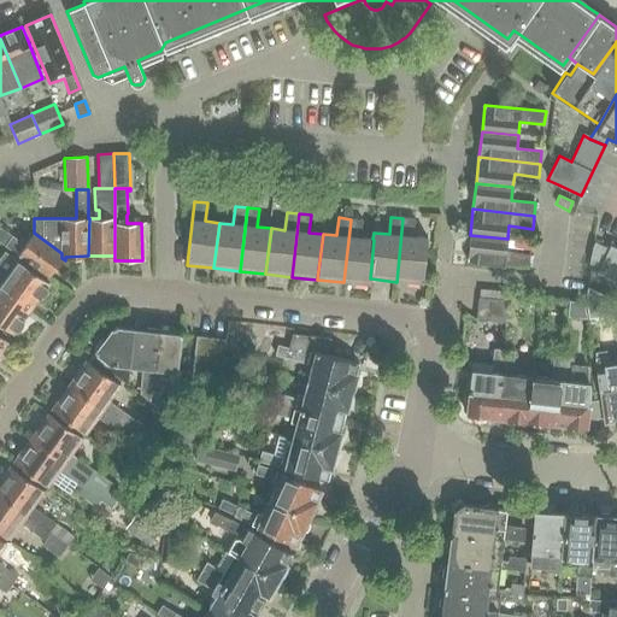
[(403,218),(397,282),(422,285),(428,239),(413,236),(415,219),(403,218)]
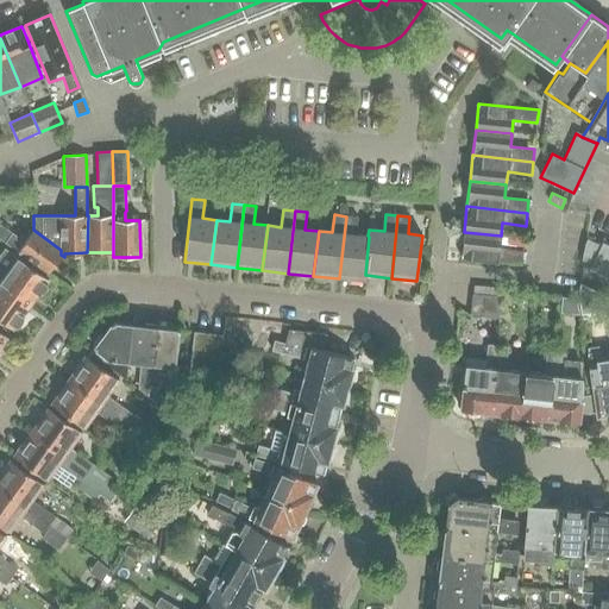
[(346,217),(339,278),(365,282),(366,275),(365,275),(369,237),(368,236),(356,234),(358,218),(346,217)]
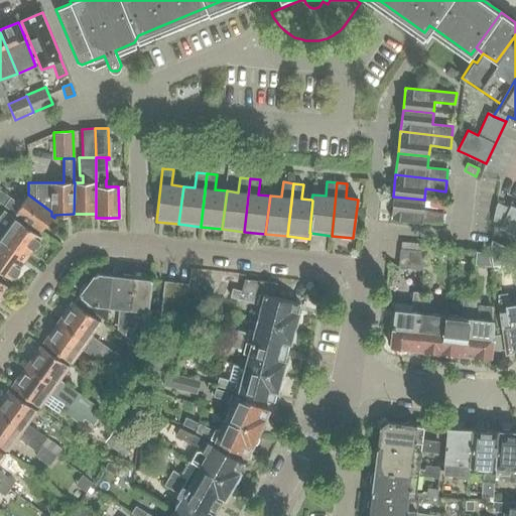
[(40,232),(51,216),(51,212),(28,195),(20,205),(0,189),(0,202),(15,213),(32,226),(40,232)]
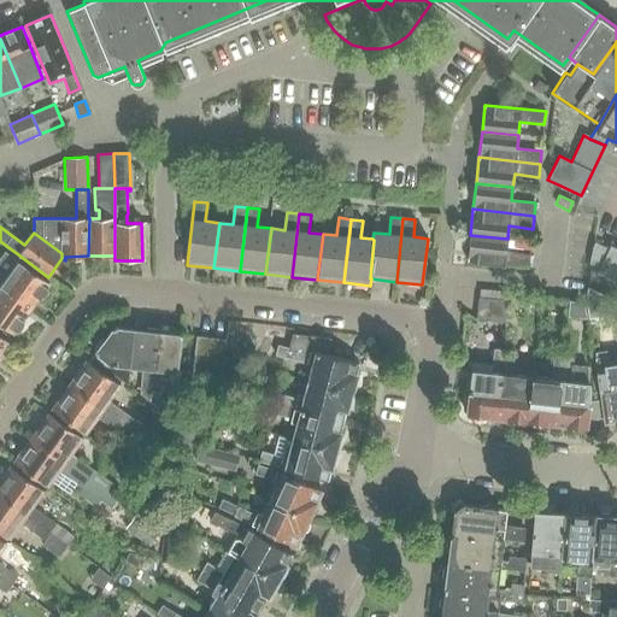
[(507,239),(470,235),(466,262),(528,269),(529,256),(505,252),(507,239)]
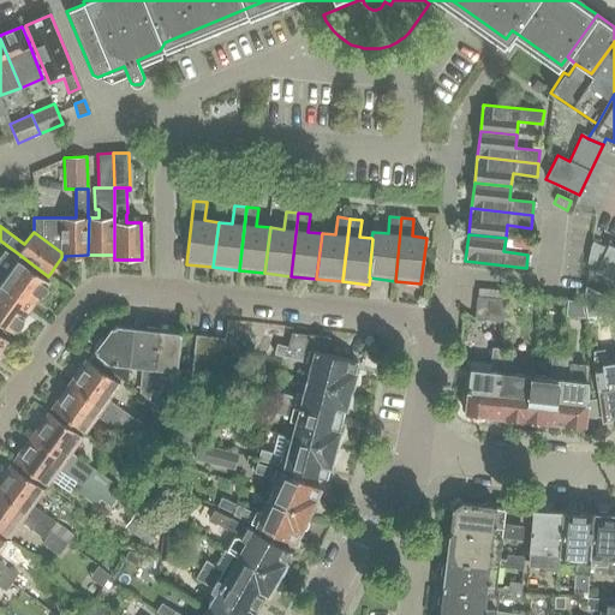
[(596,273),(614,281),(614,248),(609,245),(607,249),(593,243),(587,263),(590,264),(597,267),(596,273)]
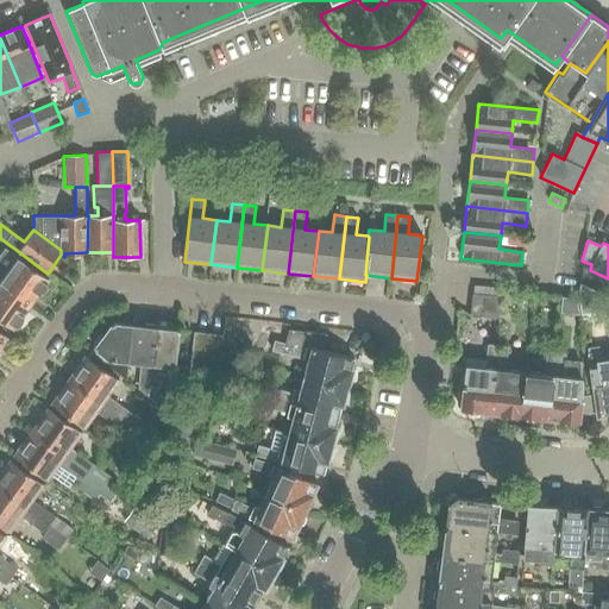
[(39,274),(17,257),(6,249),(0,256),(0,282),(31,305),(38,294),(39,295),(43,293),(46,288),(48,284),(46,283),(49,280),(39,274)]
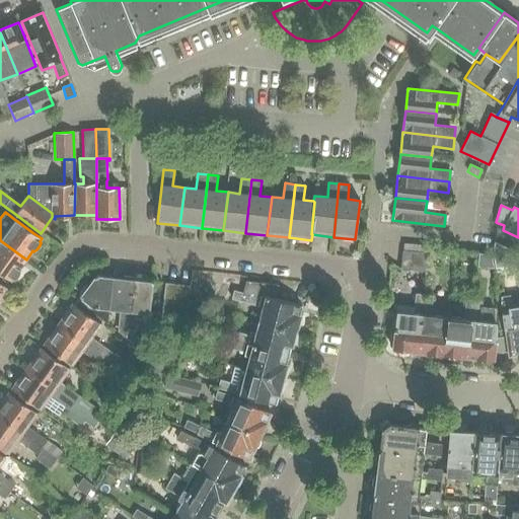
[(26,260),(0,240),(0,273),(3,275),(11,281),(13,278),(14,279),(17,277),(20,273),(20,270),(19,269),(26,260)]
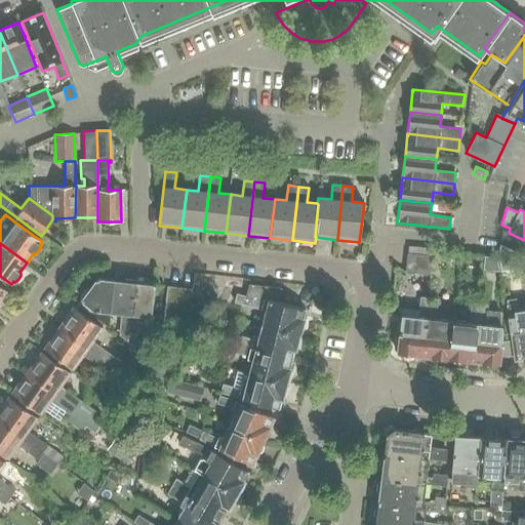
[(517,271),(517,274),(524,272),(524,265),(523,254),(500,244),(499,256),(501,273),(517,271)]
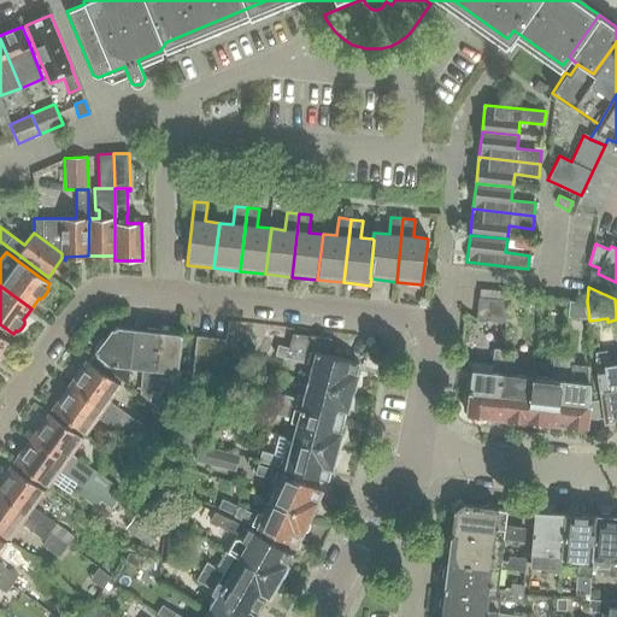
[(509,323),(511,300),(511,295),(511,294),(480,291),(476,319),(509,323)]
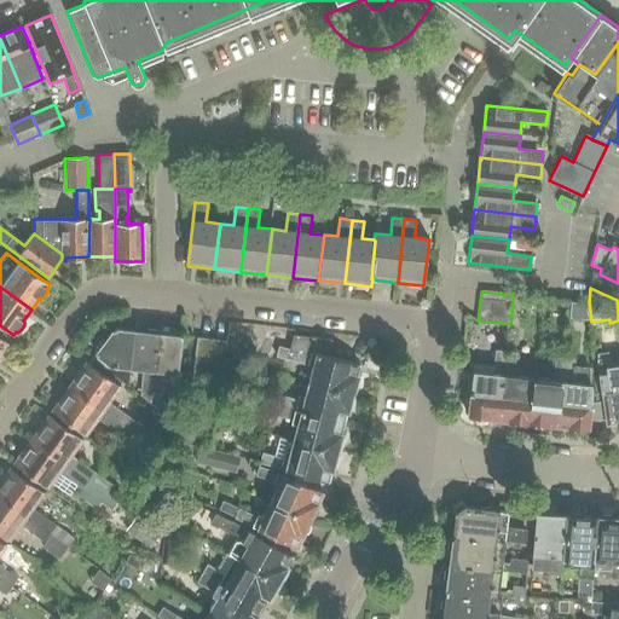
[(570,318),(588,319),(589,314),(586,314),(586,304),(571,302),(570,318)]
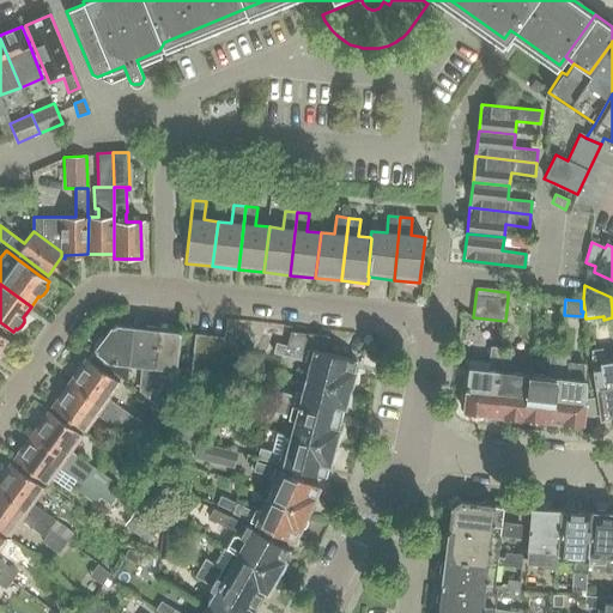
[(95,350),(104,357),(111,363),(107,369),(126,382),(128,377),(129,365),(131,365),(134,328),(114,326),(103,339),(102,338),(95,346),(97,347),(95,350)]
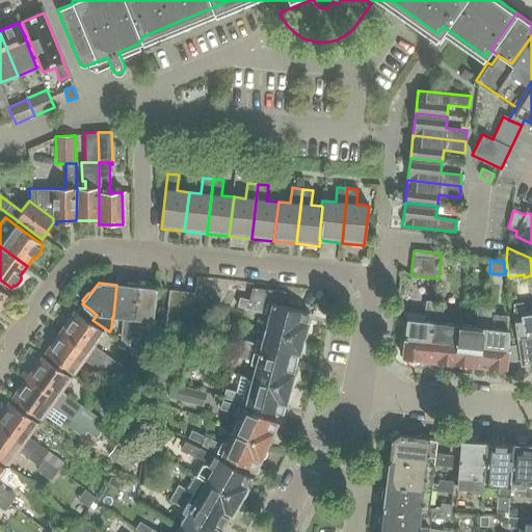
[(123,318),(121,340),(129,346),(130,347),(131,338),(136,285),(127,284),(127,286),(116,285),(113,317),(123,318)]
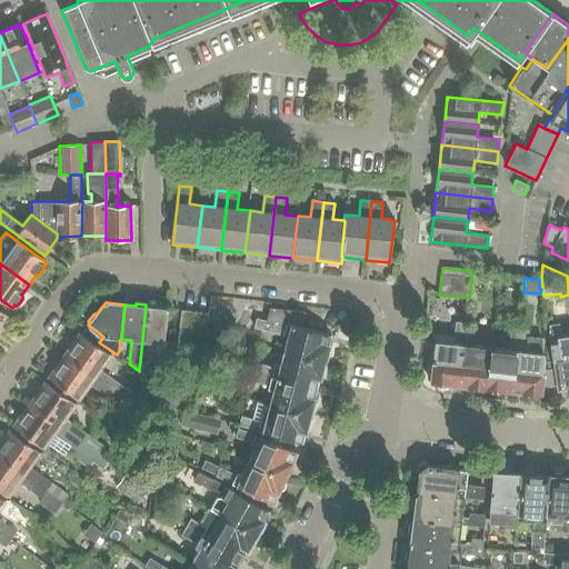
[(165,341),(167,320),(168,309),(165,309),(156,308),(156,306),(146,305),(140,361),(149,362),(151,342),(163,345),(165,341)]
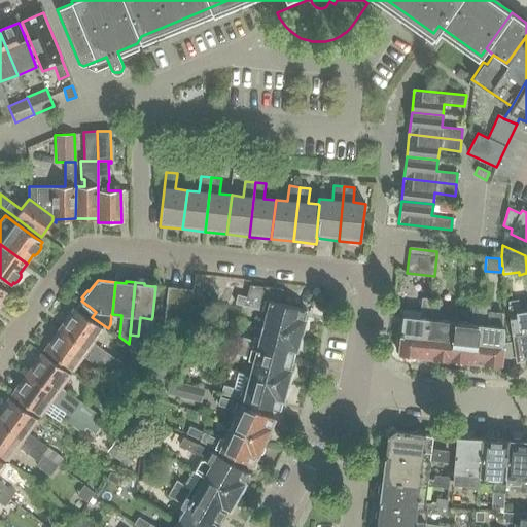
[(236,304),(265,312),(261,325),(300,335),(300,332),(303,332),(305,323),(303,322),(306,310),(279,303),(282,289),(250,286),(247,297),(238,295),(236,304)]
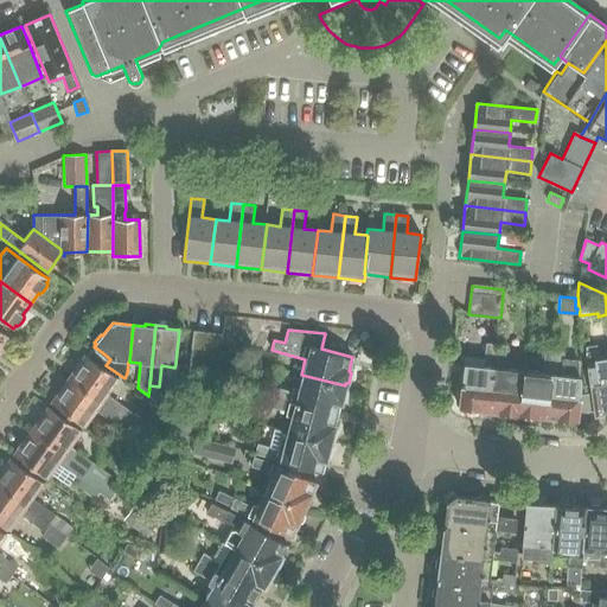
[(190,363),(204,364),(208,333),(193,331),(190,363)]
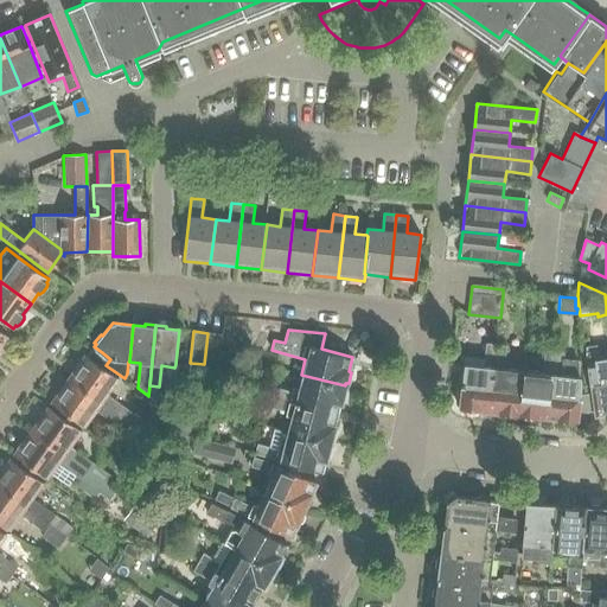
[(190,363),(189,375),(217,377),(222,334),(208,333),(204,364),(190,363)]
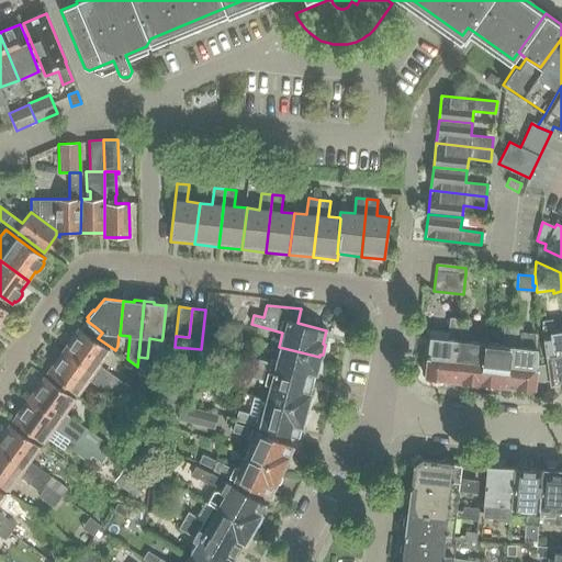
[(448,339),(429,337),(425,378),(429,379),(431,382),(437,382),(440,380),(452,381),(459,319),(450,318),(449,332),(448,339)]
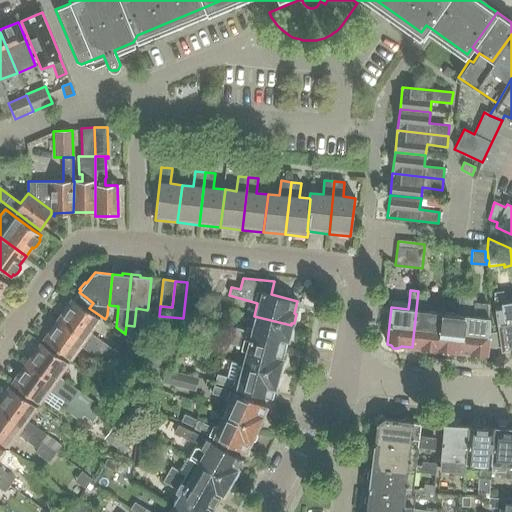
[(425,310),(427,292),(418,291),(412,347),(423,348),(426,351),(431,352),(434,349),(437,350),(441,312),(425,310)]
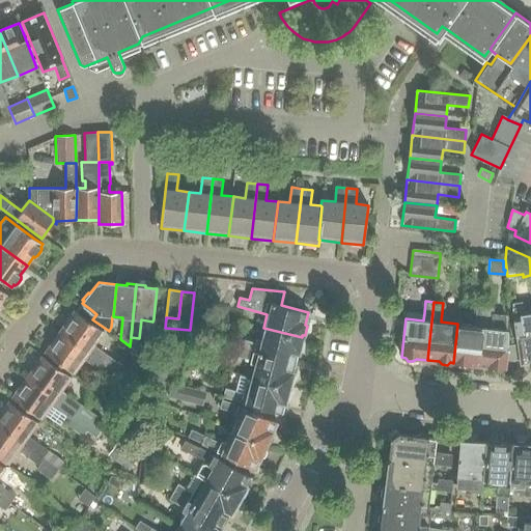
[(530,312),(524,313),(523,307),(522,302),(511,304),(512,308),(511,308),(513,319),(512,320),(514,337),(516,337),(518,345),(521,361),(521,364),(522,364),(522,362),(529,361),(529,365),(530,364),(530,312)]
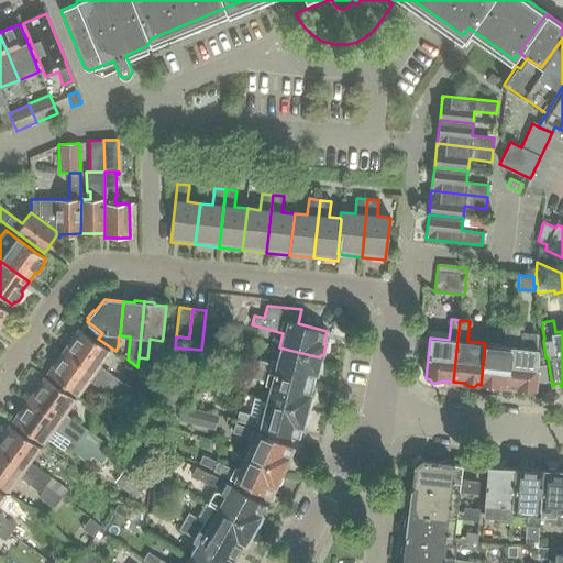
[(496,386),(507,387),(514,326),(505,324),(503,345),(485,343),(481,385),(484,385),(486,388),(493,388),(496,386)]
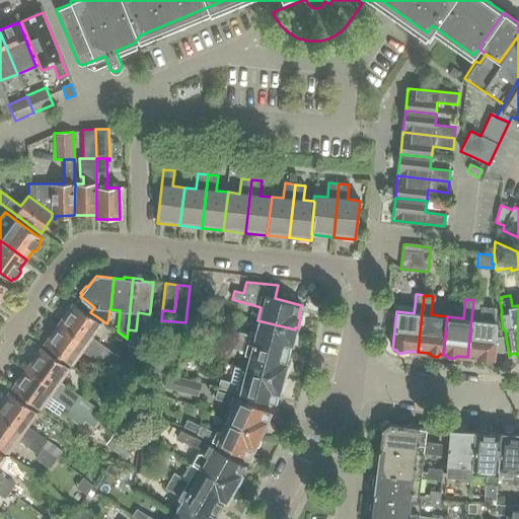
[(496,308),(482,307),(483,301),(473,300),(467,357),(479,359),(482,361),(487,362),(490,360),(494,360),(494,353),(495,350),(496,338),(497,328),(496,322),(496,308)]
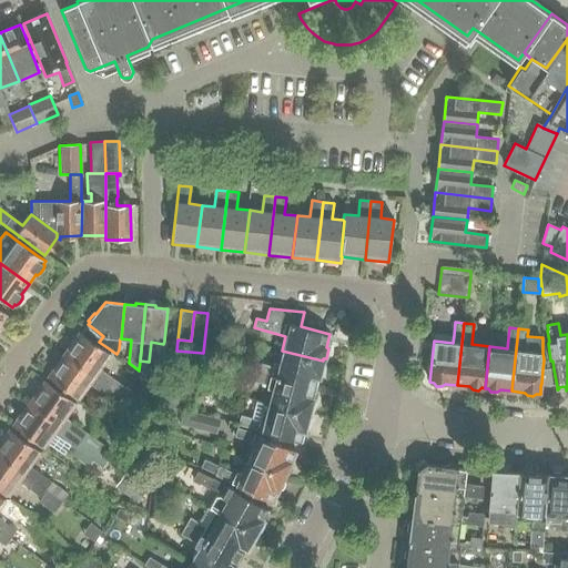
[(125,399),(131,392),(101,369),(112,355),(90,340),(81,333),(80,336),(75,337),(72,343),(72,346),(66,356),(125,399)]
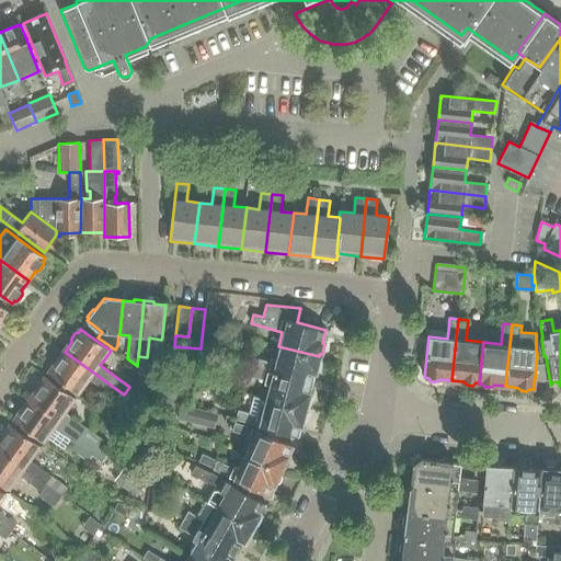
[(318,359),(319,356),(278,346),(275,361),(270,359),(270,363),(252,358),(250,367),(311,384),(315,370),(318,370),(320,361),(318,359)]
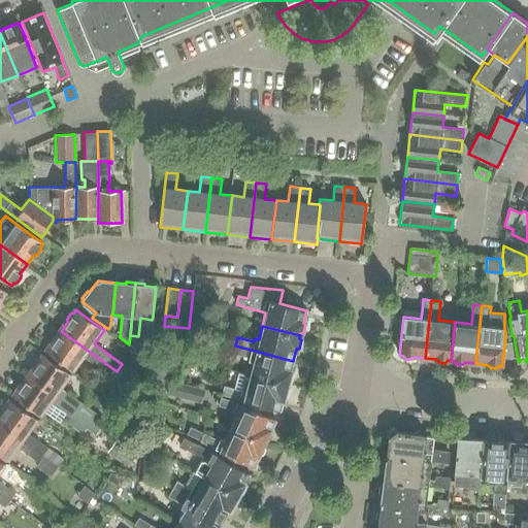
[(46,352),(55,358),(74,372),(84,358),(112,378),(117,371),(61,331),(55,339),(52,340),(47,345),(47,350),(46,352)]
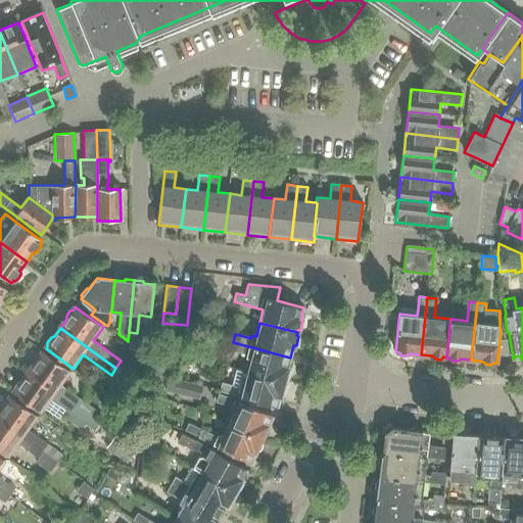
[(220,330),(218,338),(221,339),(233,342),(235,334),(220,330)]
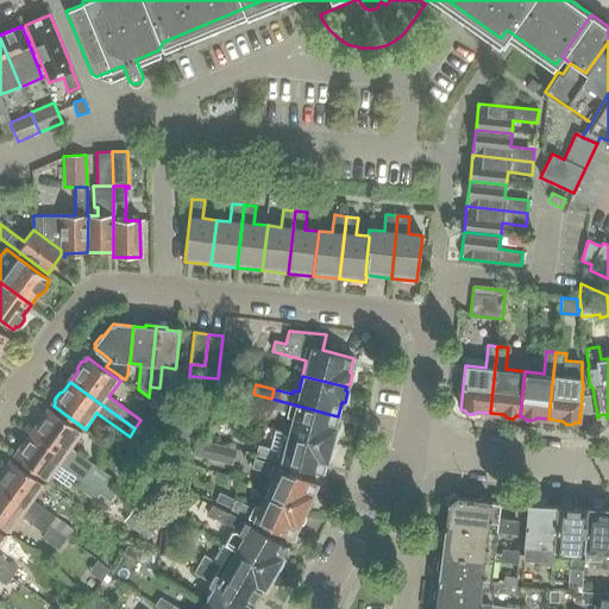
[(167,385),(163,409),(170,414),(179,419),(180,406),(182,387),(181,387),(167,385)]
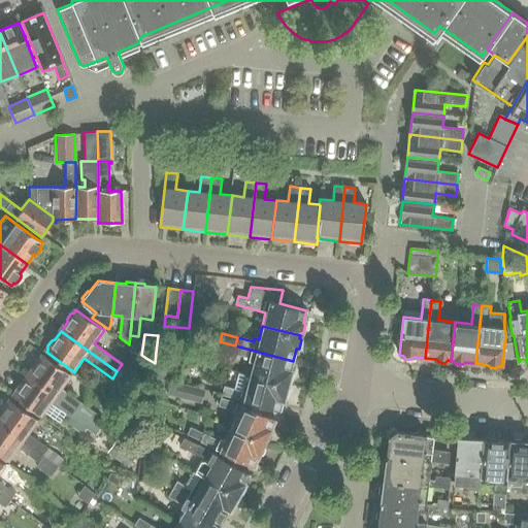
[(223,342),(221,351),(233,354),(235,345),(223,342)]
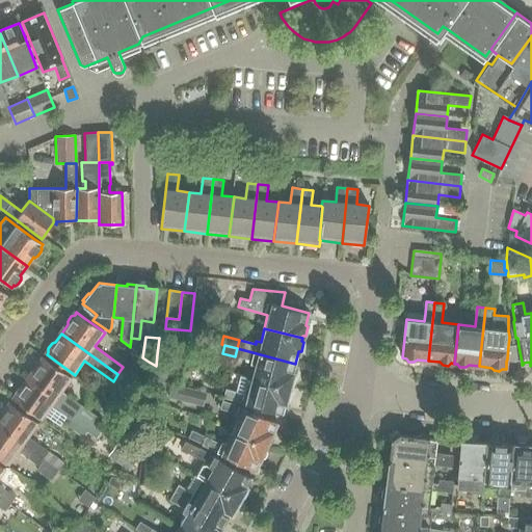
[(255,365),(250,378),(289,389),(290,386),(292,386),(295,376),(292,375),(295,364),(237,348),(235,356),(250,361),(250,364),(255,365)]
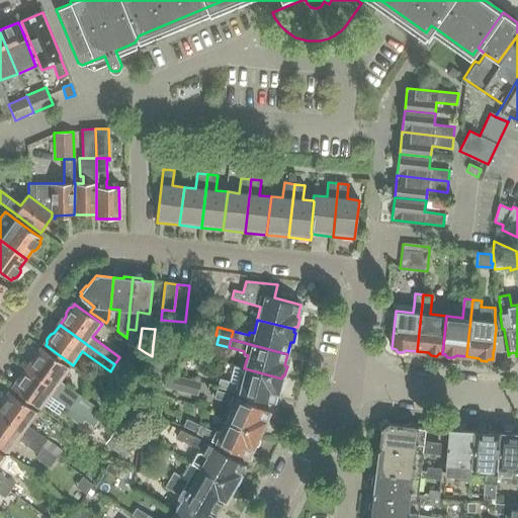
[(60,382),(70,368),(42,348),(40,351),(37,352),(34,357),(33,360),(27,369),(75,404),(80,397),(60,382)]
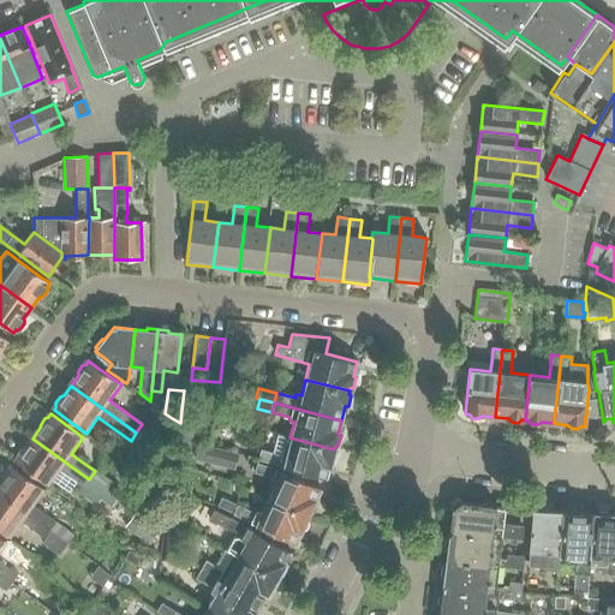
[(172,418),(160,439),(175,452),(177,441),(180,423),(172,418)]
